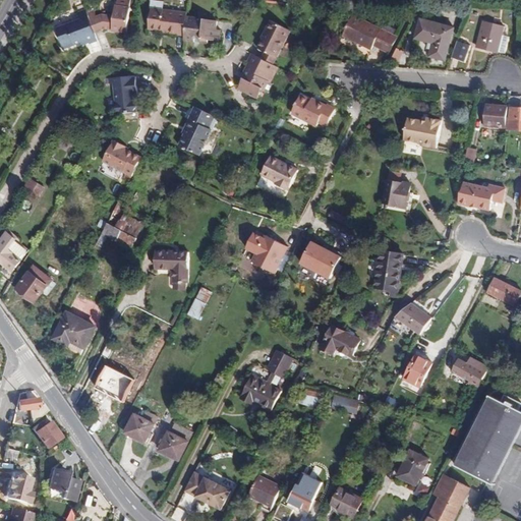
[(90,19),(95,34),(106,29),(115,30),(115,32),(127,33),(131,7),(130,7),(131,0),(117,0),(117,5),(115,5),(114,16),(102,15),(90,19)]
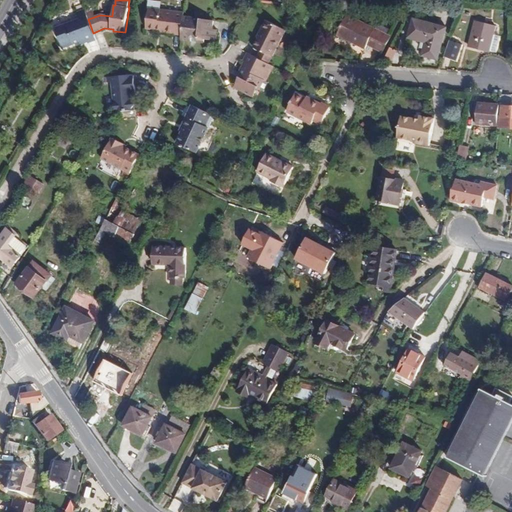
[(149,8),(160,10),(161,1),(150,0),(148,0),(147,8),(149,8)]
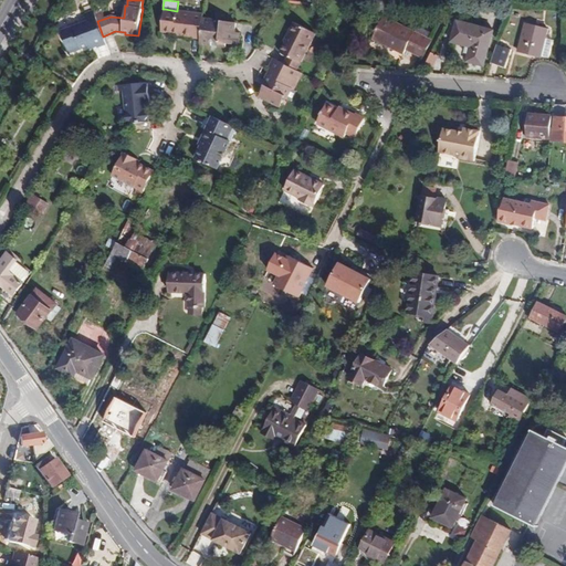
[(97,21),(93,8),(84,11),(87,21),(62,31),(70,53),(104,40),(103,37),(97,21)]
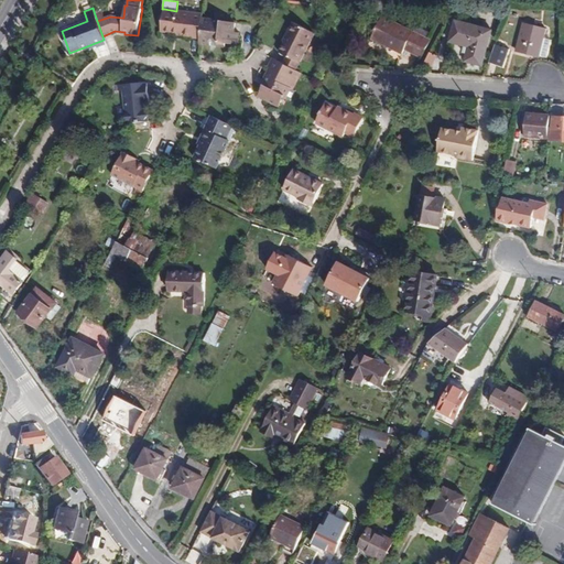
[(203,18),(203,14),(176,11),(164,9),(161,32),(175,33),(181,34),(181,36),(201,40),(203,18)]
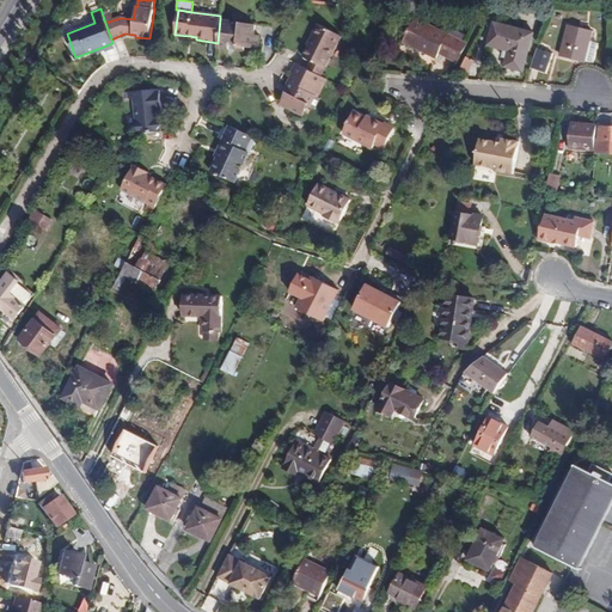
[(458,62),(466,44),(415,18),(404,40),(421,48),(420,50),(436,59),(440,54),(458,62)]
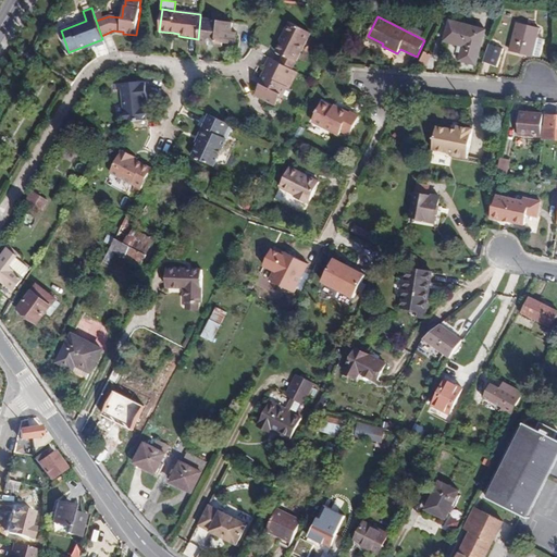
[(219,20),(200,17),(198,39),(197,44),(209,45),(209,41),(212,42),(215,46),(222,47),(223,44),(234,45),(236,33),(232,32),(233,22),(219,20)]
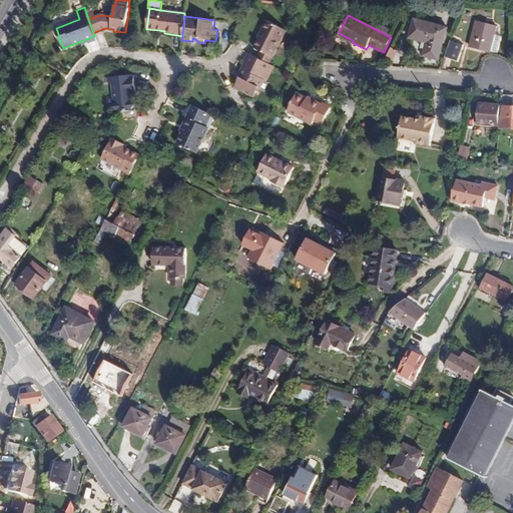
[(439,60),(448,28),(415,18),(409,38),(427,43),(423,56),(439,60)]
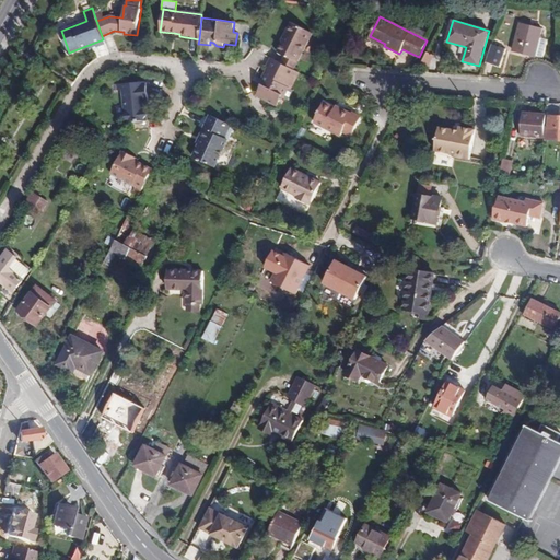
[(281,62),(294,69),(313,33),(292,22),(284,36),(286,37),(278,51),(284,56),(281,62)]
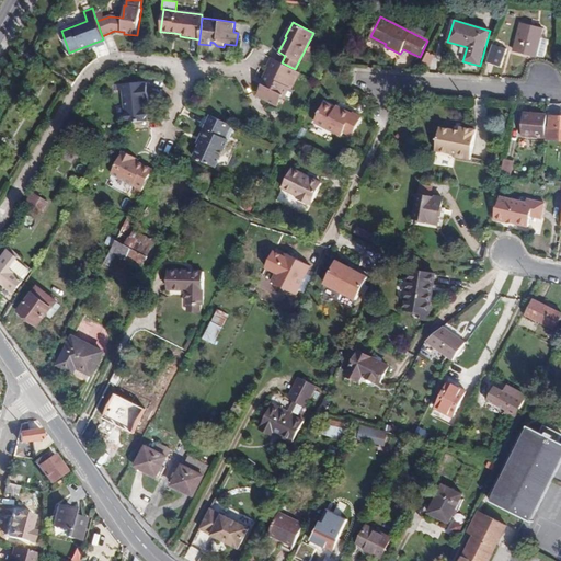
[(544,30),(521,23),(514,50),(537,56),(537,55),(545,57),(548,39),(541,38),(544,30)]
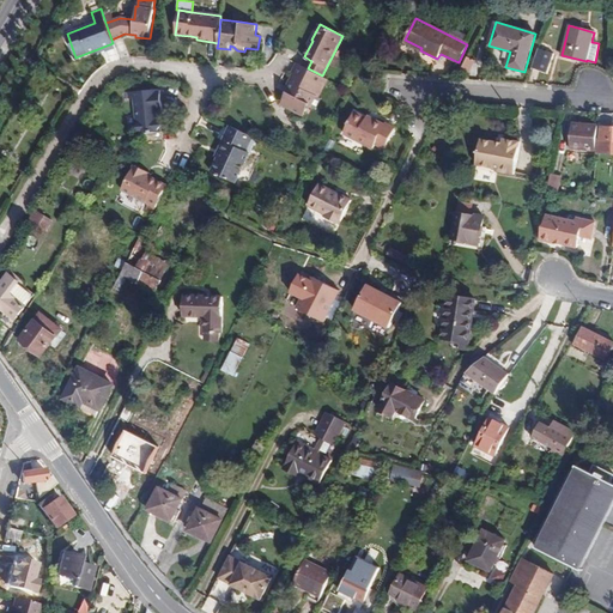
[(422,48),(405,40),(404,42),(420,50),(422,48)]
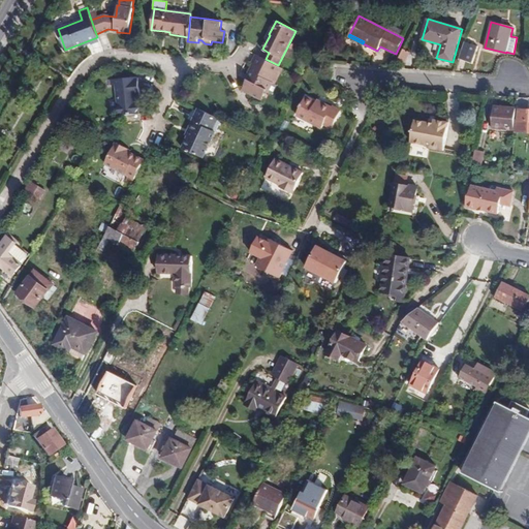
[(478,47),(465,41),(459,58),(472,63),(478,47)]
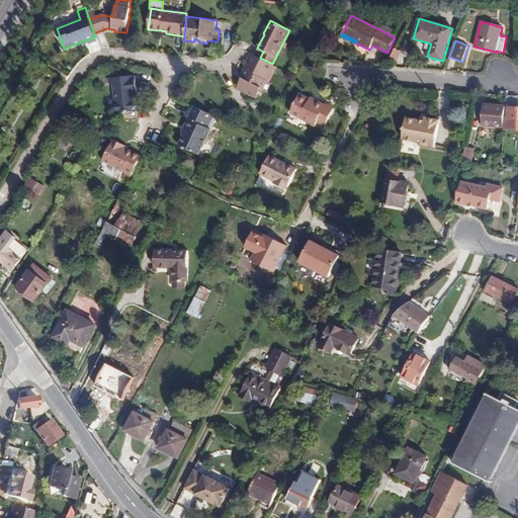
[(403,51),(396,48),(387,62),(398,63),(403,51)]
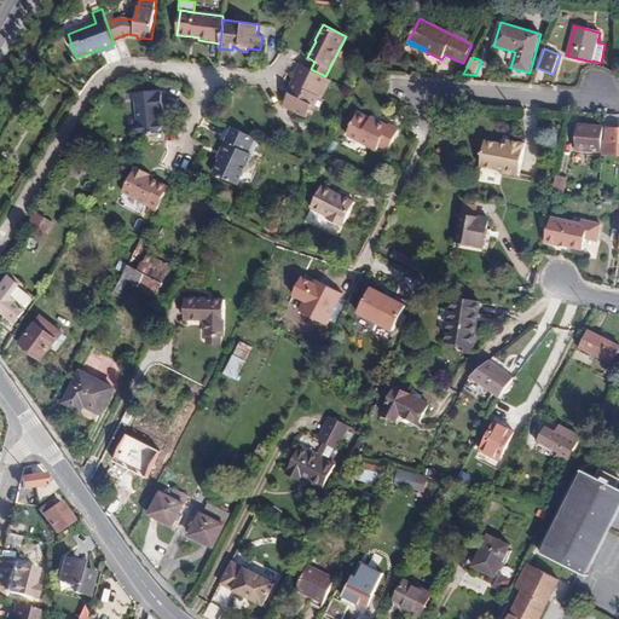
[(328,90),(333,80),(325,76),(311,69),(301,64),(289,90),(291,91),(288,96),(283,106),(307,117),(312,108),(322,86),(328,90)]
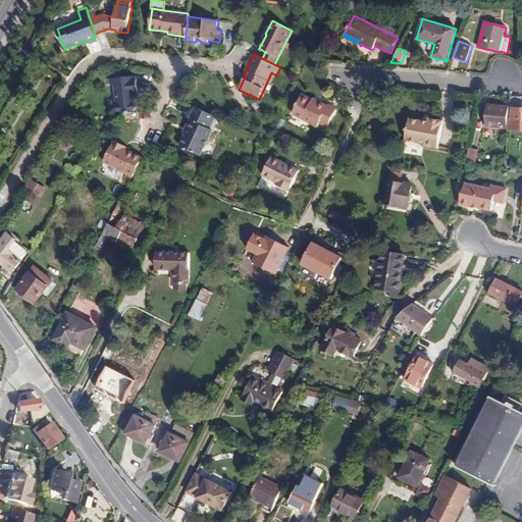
[(53,80),(56,73),(45,67),(42,73),(53,80)]
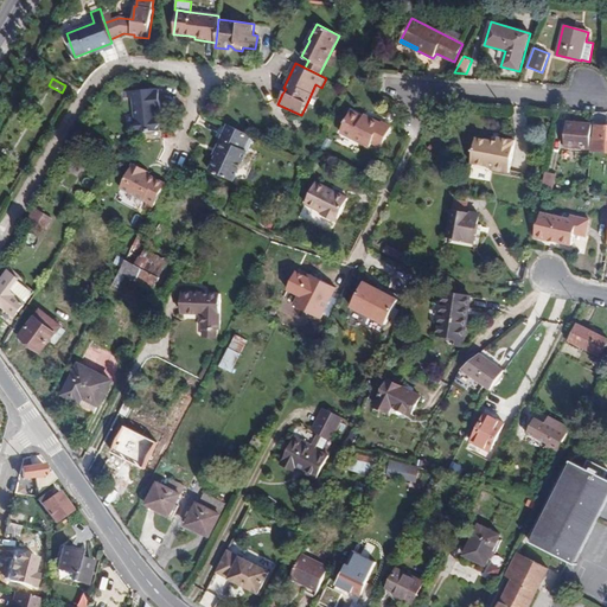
[(317,96),(321,88),(315,84),(306,106),(310,108),(315,95),(317,96)]
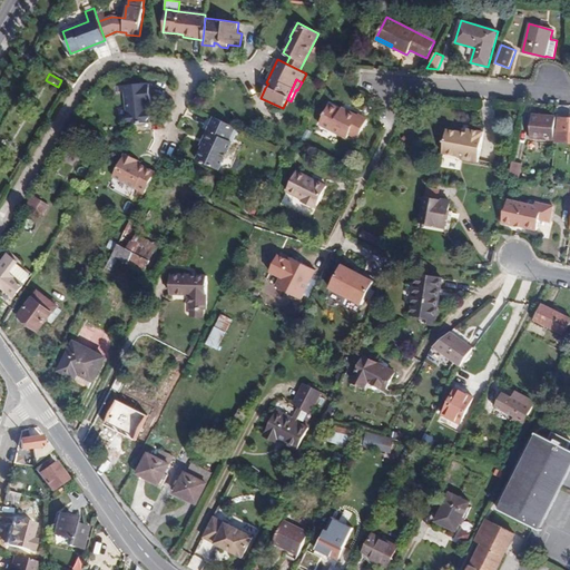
[(128,125),(150,123),(150,116),(153,114),(148,110),(148,102),(151,102),(150,84),(119,86),(119,92),(125,91),(128,125)]
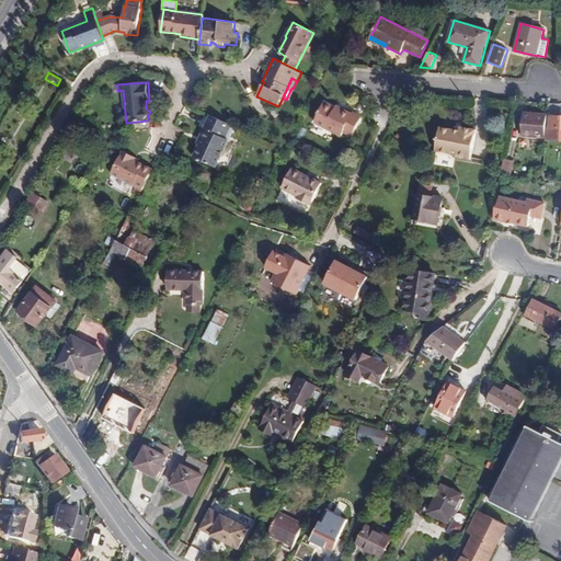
[(342,111),(335,107),(324,102),(315,123),(342,137),(344,133),(352,137),(362,117),(353,113),(352,114),(343,109),(342,111)]
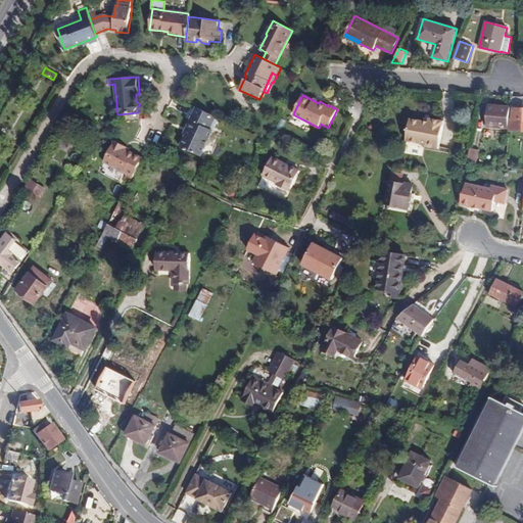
[(522,108),(522,101),(522,96),(511,96),(510,107),(509,129),(509,131),(522,131),(522,108)]
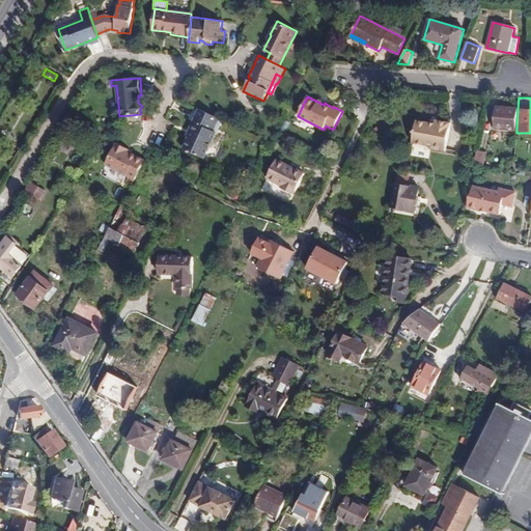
[(494,129),(516,131),(518,109),(496,107),(494,129)]
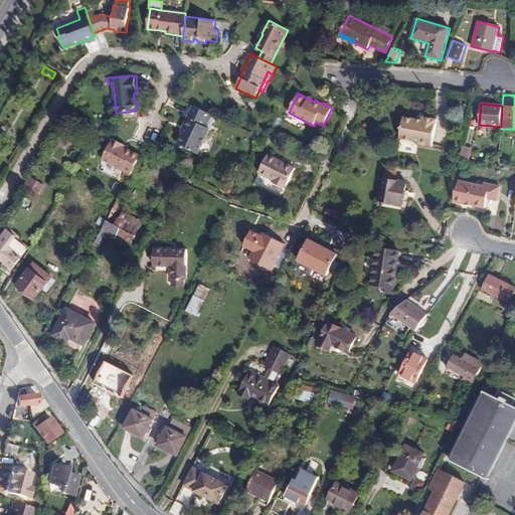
[(198,154),(215,116),(194,106),(188,119),(190,119),(183,133),(178,144),(198,154)]
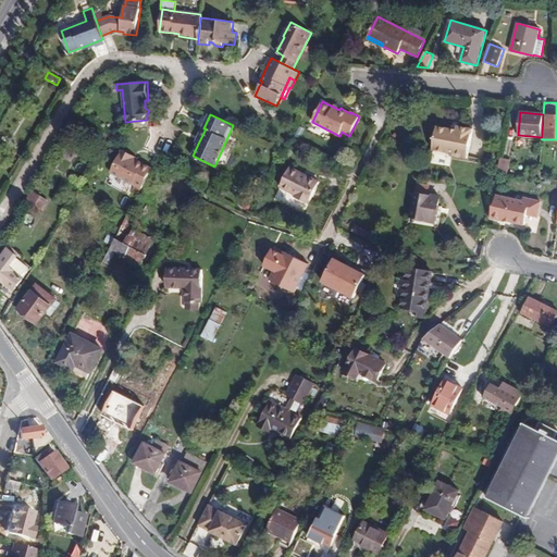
[(457,131),(436,126),(433,150),(449,153),(452,156),(468,159),(473,130),(457,126),(457,131)]
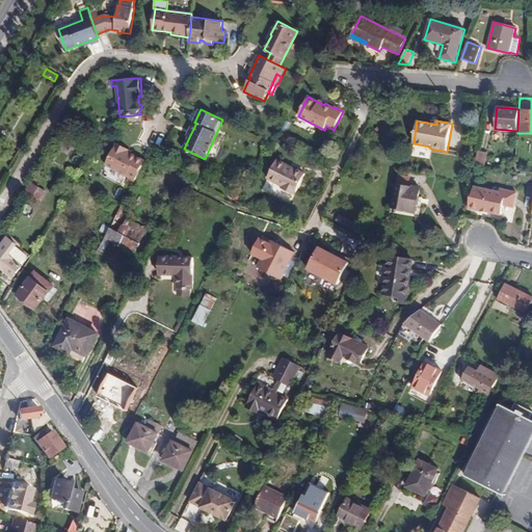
[(188,136),(189,137),(196,123),(194,123),(188,136)]
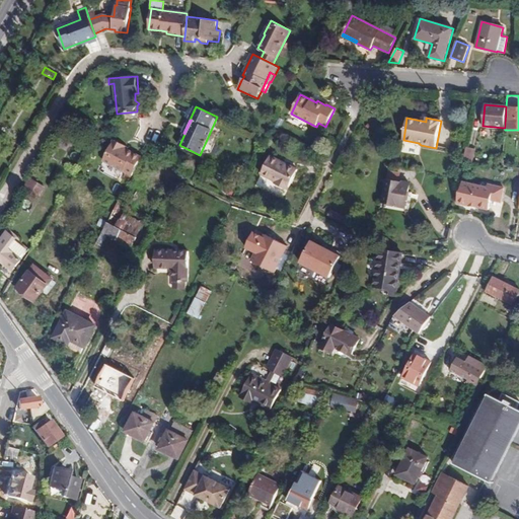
[(130,179),(142,156),(128,149),(123,147),(124,145),(114,140),(103,160),(126,172),(124,176),(130,179)]
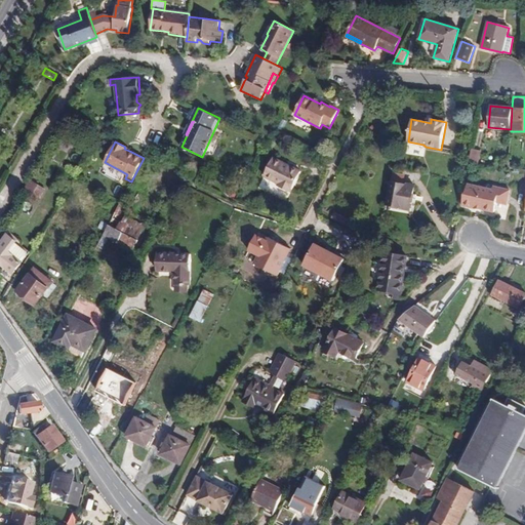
[(470,163),(479,164),(481,150),(473,149),(472,149),(470,163)]
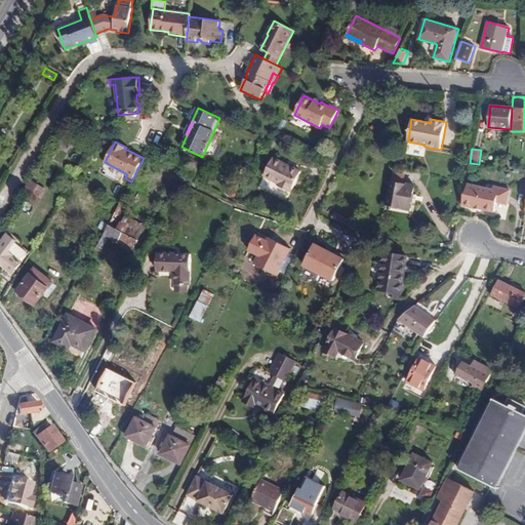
[(290,193),(301,171),(274,158),(264,176),(278,184),(277,186),(290,193)]
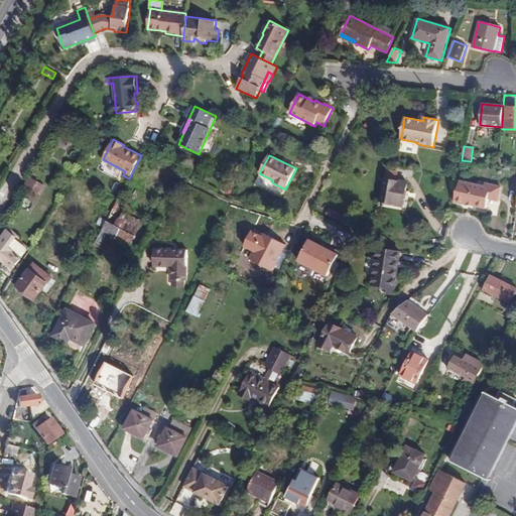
[(387,169),(385,179),(398,181),(399,171),(387,169)]
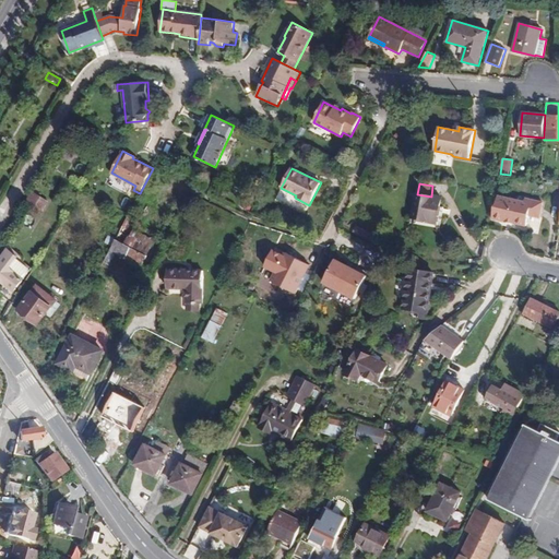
[(37,193),(32,190),(24,203),(30,206),(37,193)]
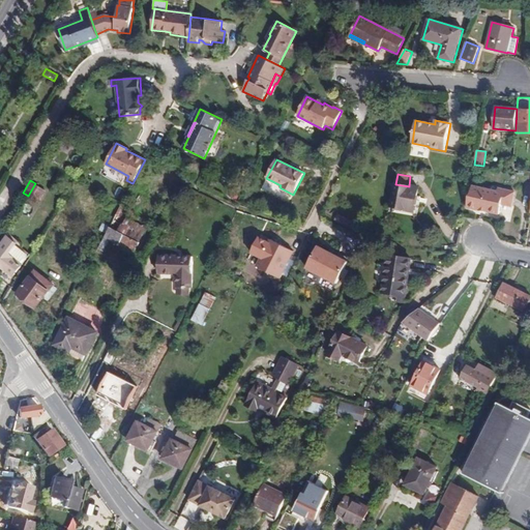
[(47,192),(35,183),(28,196),(39,202),(47,192)]
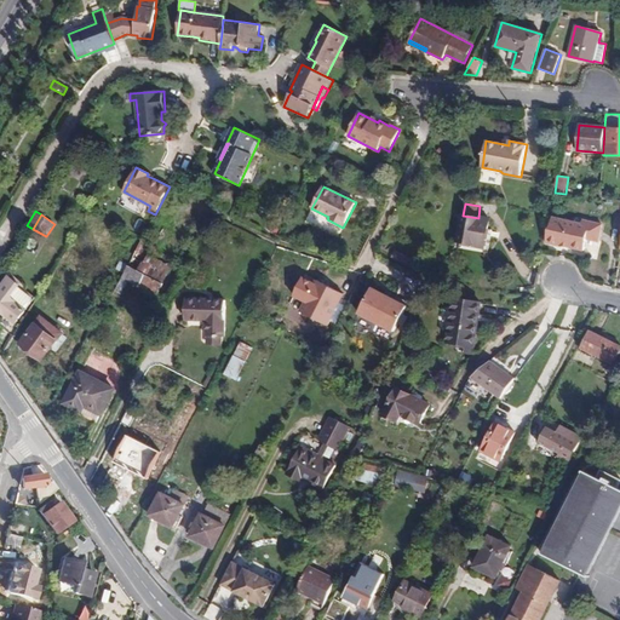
[(478,218),(463,216),(461,214),(457,242),(484,248),(489,220),(478,218)]
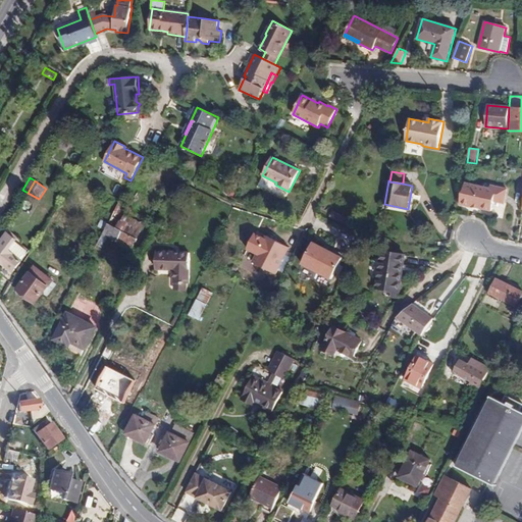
[(504,204),(507,189),(490,186),(490,188),(466,183),(464,192),(463,192),(460,204),(491,211),(494,201),(504,204)]
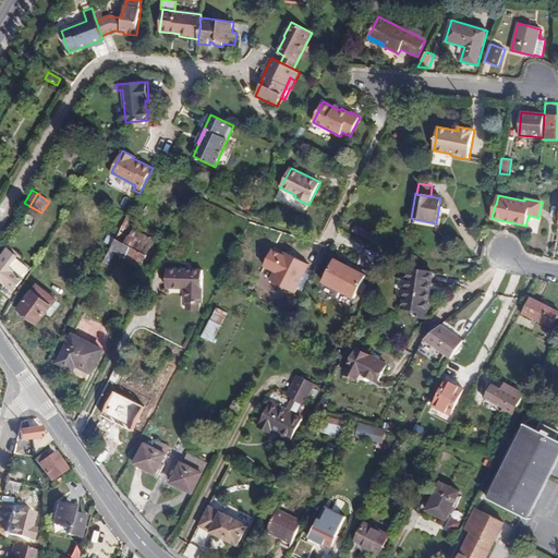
[(138,219),(129,215),(122,227),(116,239),(147,255),(155,240),(141,232),(134,229),(138,219)]
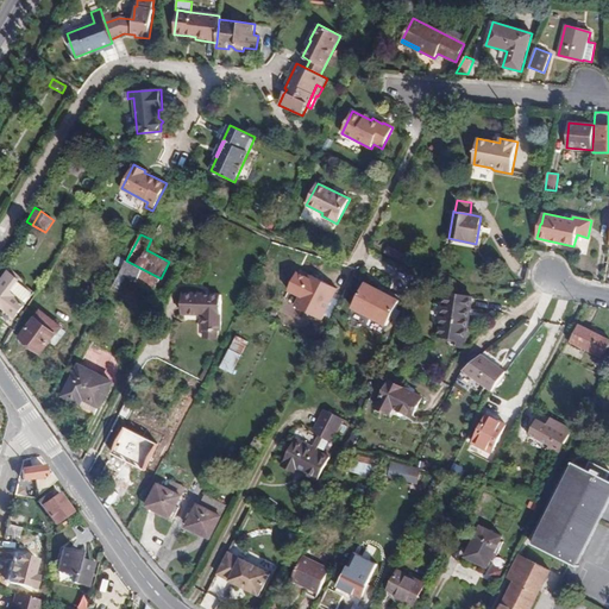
[(397,259),(401,253),(391,249),(389,256),(397,259)]
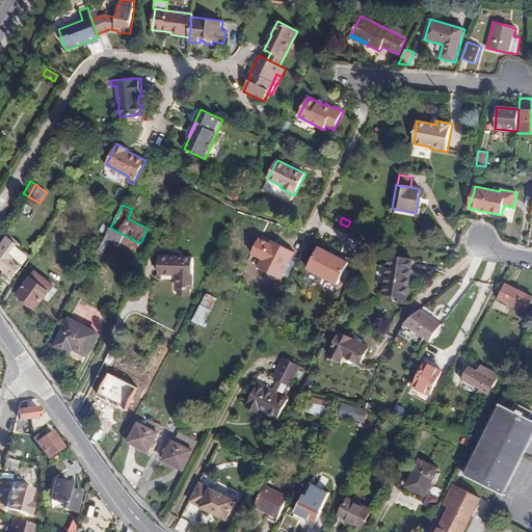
[(358,227),(350,221),(347,227),(355,232),(358,227)]
